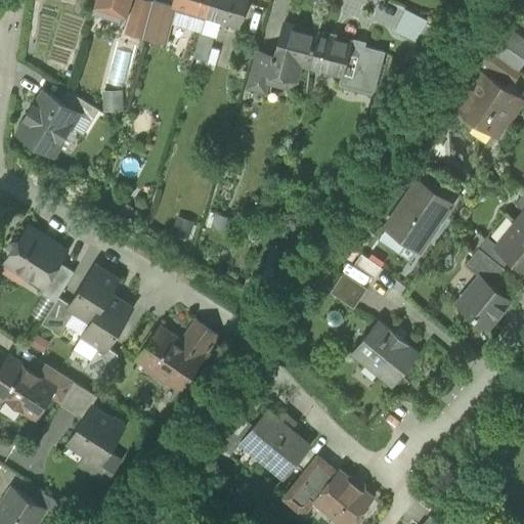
[(96,0),(93,12),(125,23),(132,0),(96,0)]
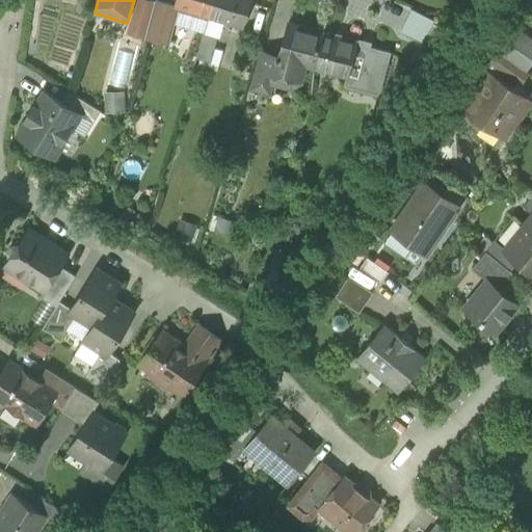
[(138,0),(129,31),(147,36),(156,1),(153,0),(138,0)]
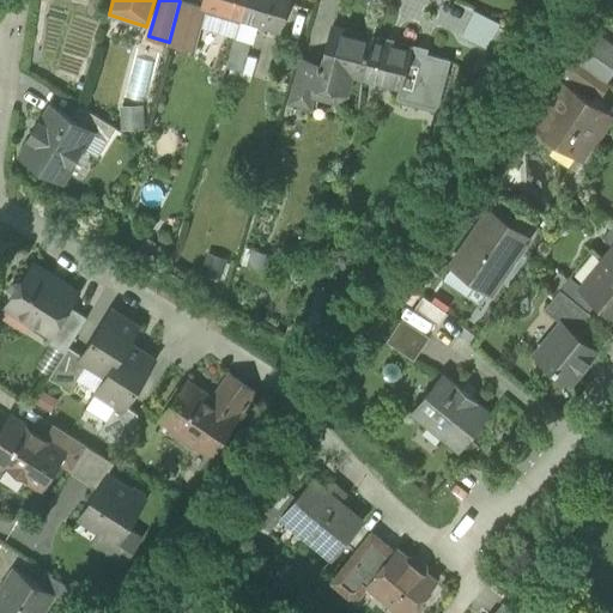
[(287,0),(205,0),(202,7),(208,8),(242,19),(279,30),(287,0)]
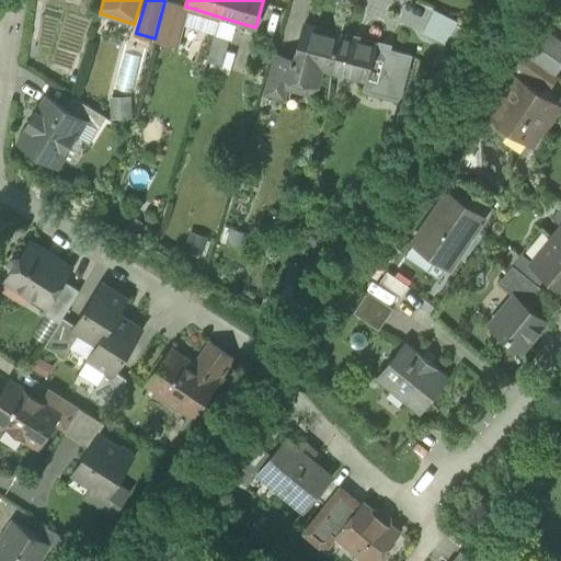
[(191,8),(164,1),(155,38),(180,46),(191,8)]
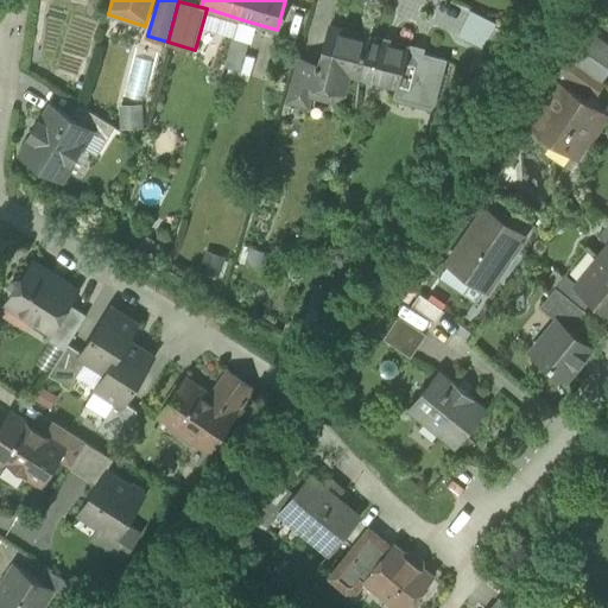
[(458,37),(483,50),(486,46),(495,26),(496,24),(472,11),(458,37)]
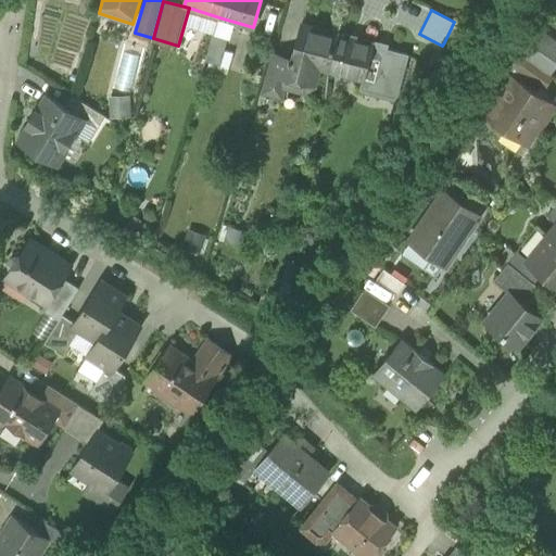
[(294,58),(293,60),(320,67),(320,68),(329,71),(339,34),(302,24),(293,58),(294,58)]
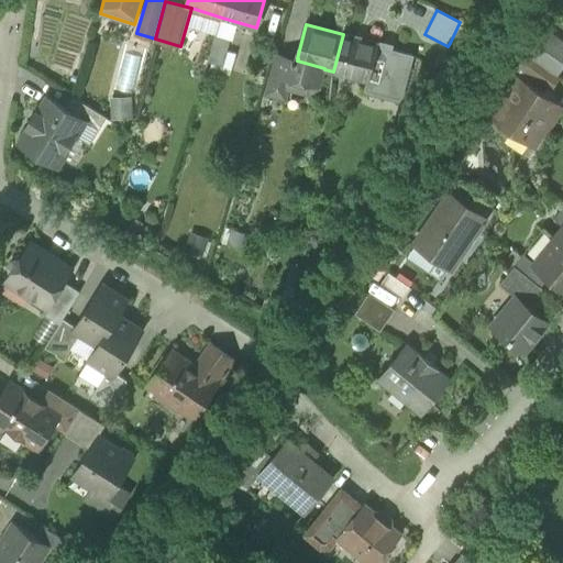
[(450,43),(461,48),(471,30),(459,24),(450,43)]
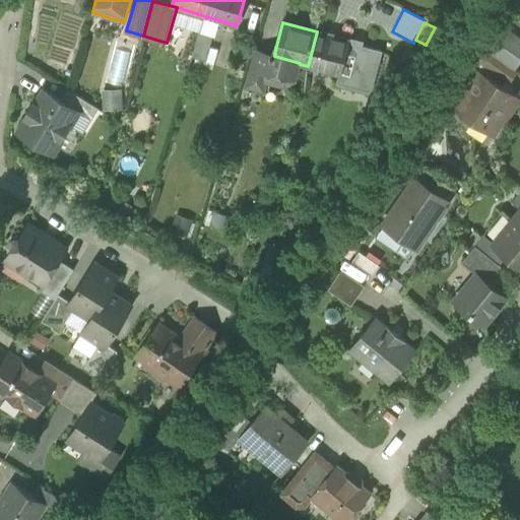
[(519,39),(502,26),(486,48),(515,67),(519,60),(519,39)]
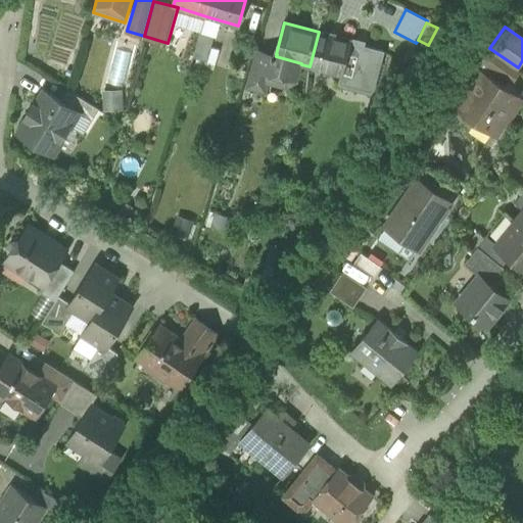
[(352,41),(319,32),(310,66),(342,75),(343,76),(352,43),(352,41)]
